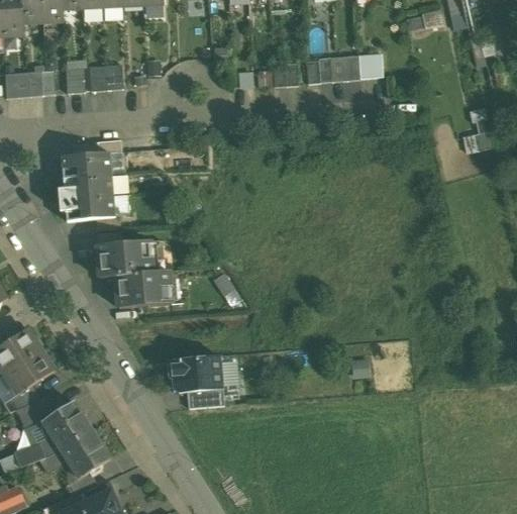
[(1,0),(3,36),(24,35),(23,23),(21,0),(1,0)]
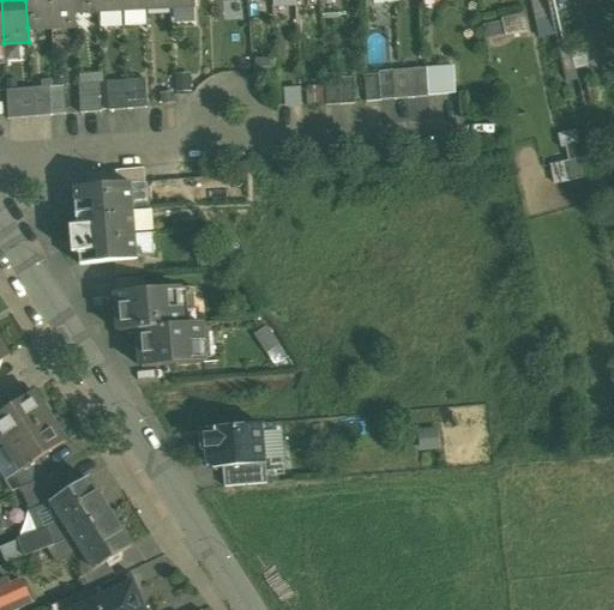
[(25,0),(28,28),(50,26),(49,0),(25,0)]
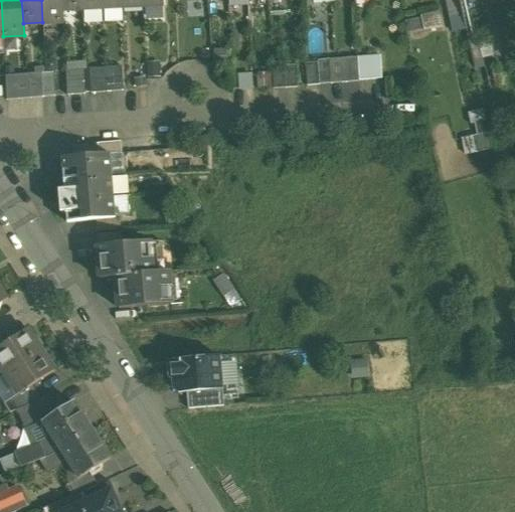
[(41,0),(42,22),(63,21),(62,9),(61,0),(41,0)]
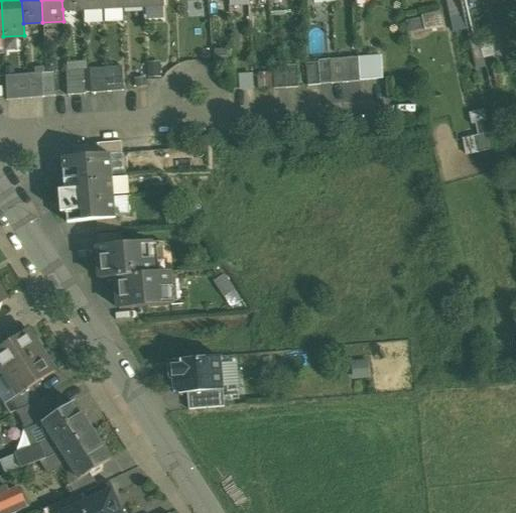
[(61,0),(62,9),(83,8),(82,0),(61,0)]
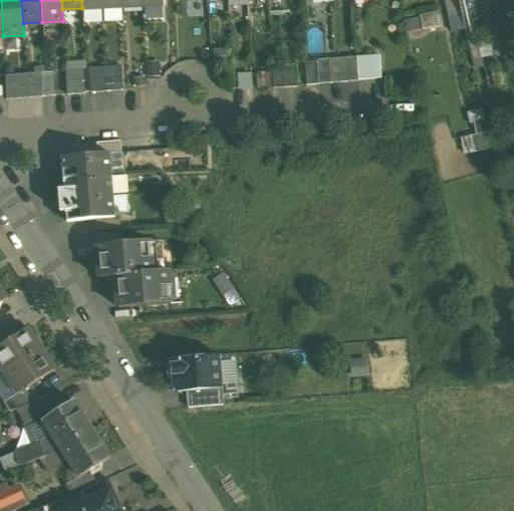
[(81,0),(82,8),(102,6),(101,0),(81,0)]
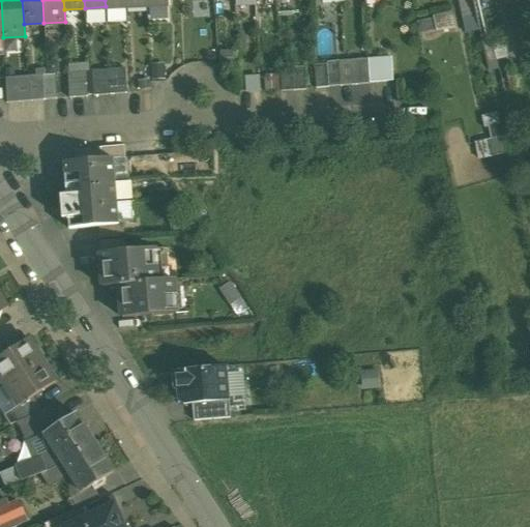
[(459,0),(462,15),(476,11),(473,0),(459,0)]
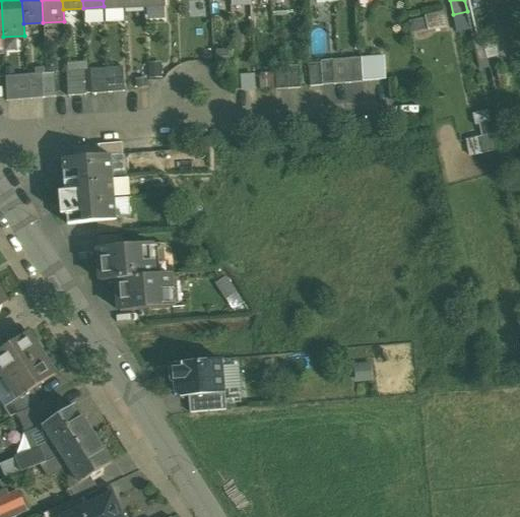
[(449,8),(408,13),(410,28),(451,23),(449,8)]
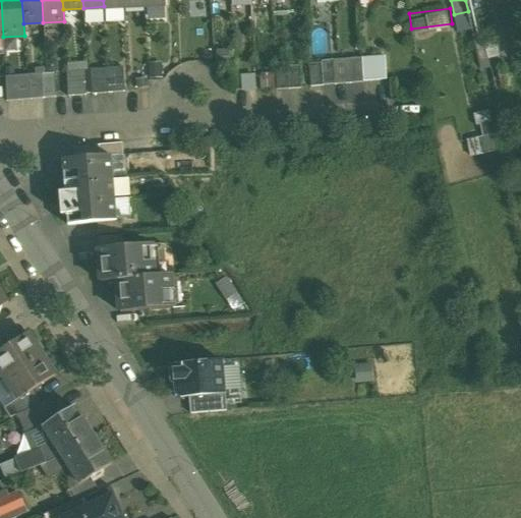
[(385,54),(361,56),(363,79),(386,77),(385,54)]
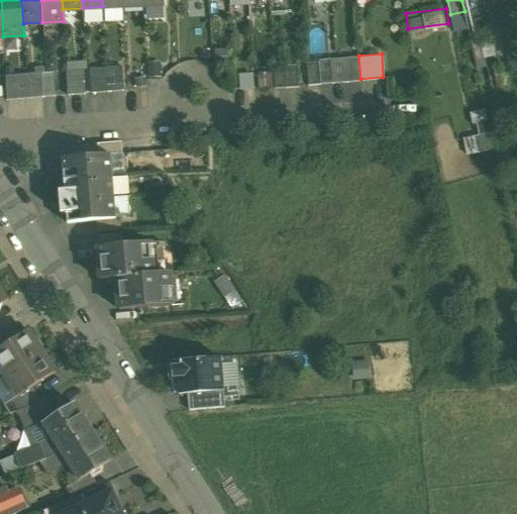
[(346,56),(330,58),(332,82),(348,80),(346,56)]
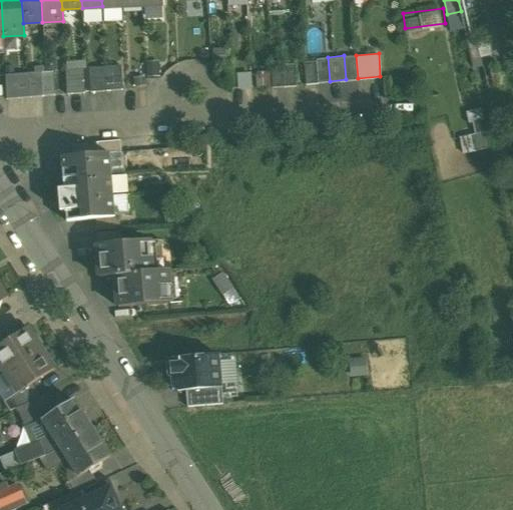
[(356,55),(344,55),(346,79),(358,79),(358,78),(356,55)]
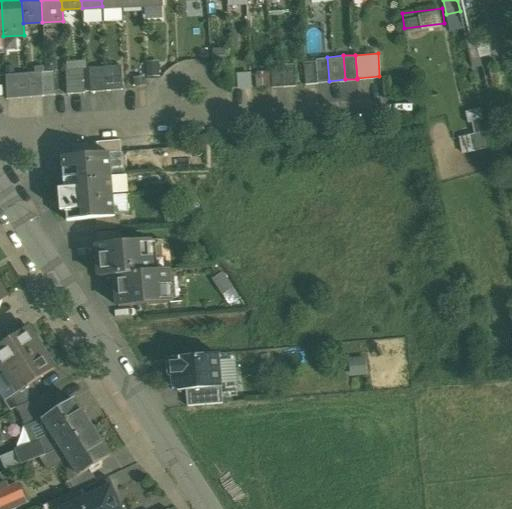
[(327,57),(315,58),(315,60),(317,81),(329,81),(327,57)]
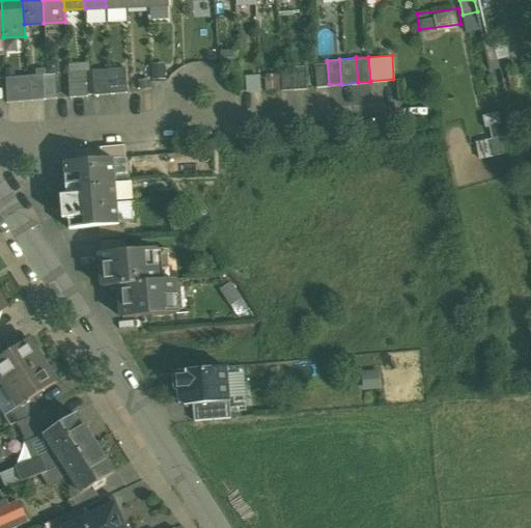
[(329,84),(327,62),(315,62),(316,85),(329,84)]
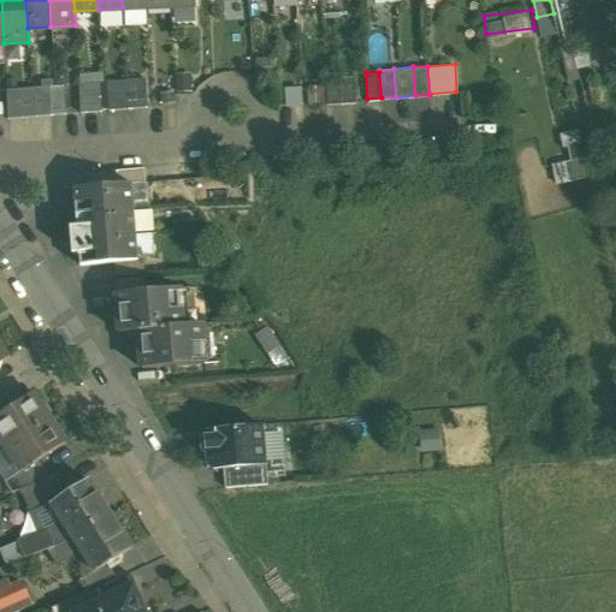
[(339,75),(325,76),(326,102),(342,101),(339,75)]
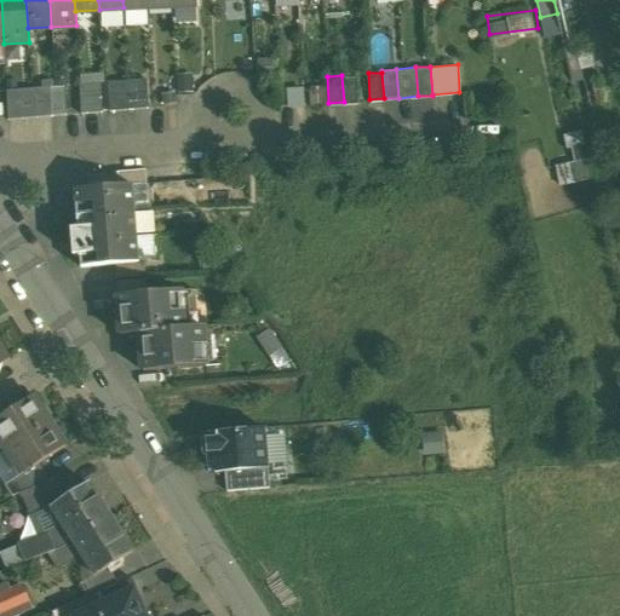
[(357,75),(342,75),(344,102),(359,101),(357,75)]
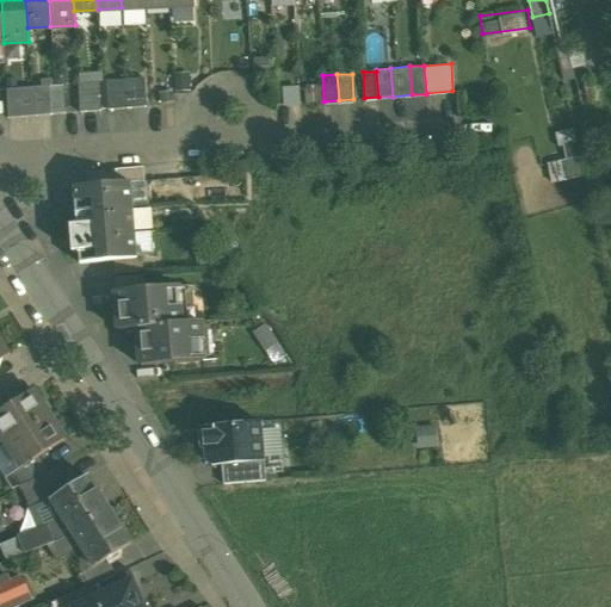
[(144,76),(125,78),(127,106),(146,105),(144,76)]
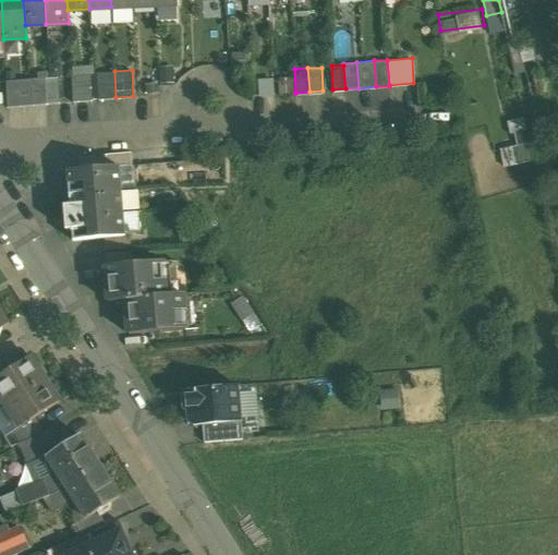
[(114,71),(97,72),(98,98),(116,97),(114,71)]
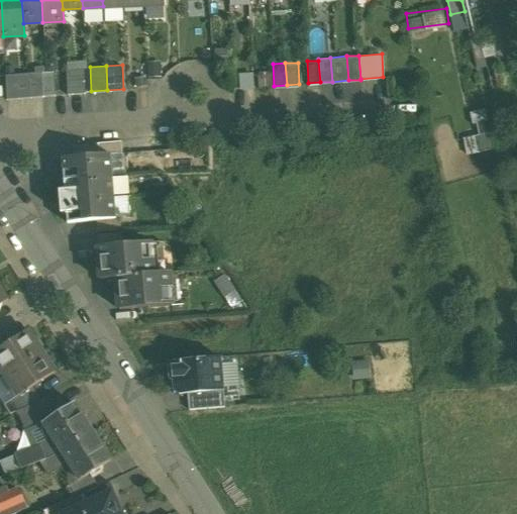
[(84,68),(66,69),(67,93),(85,92),(84,68)]
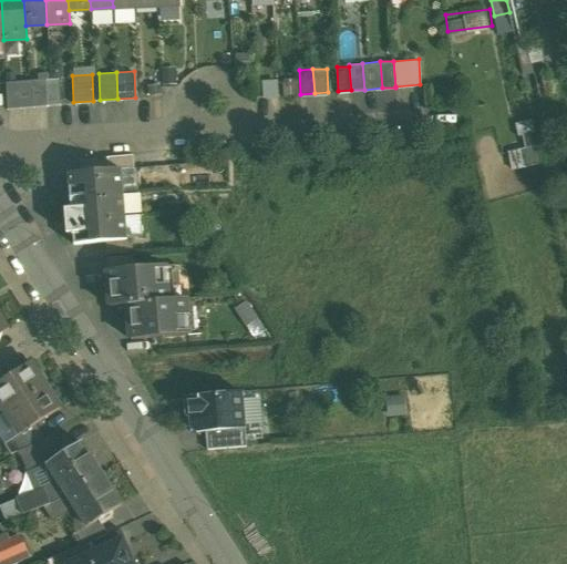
[(45,78),(32,79),(33,105),(47,104),(45,78)]
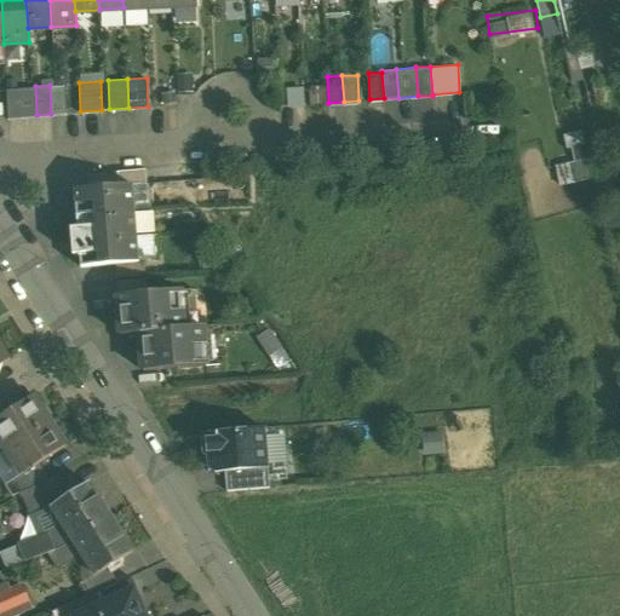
[(64,85),(50,85),(51,114),(65,113),(64,85)]
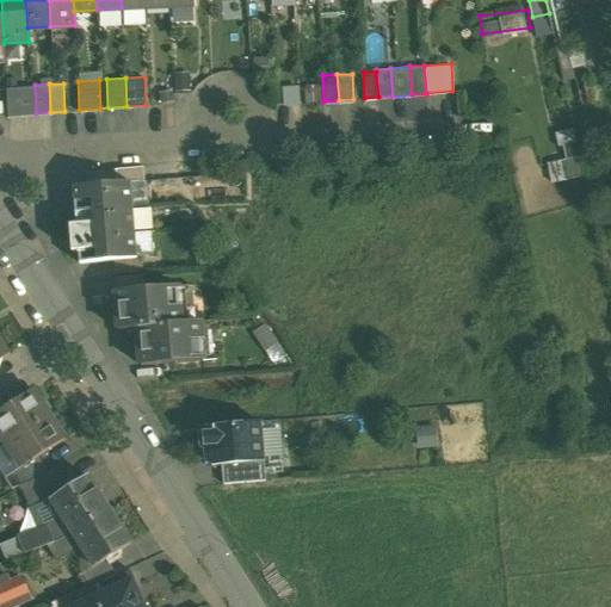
[(35,85),(20,86),(22,115),(36,113),(35,85)]
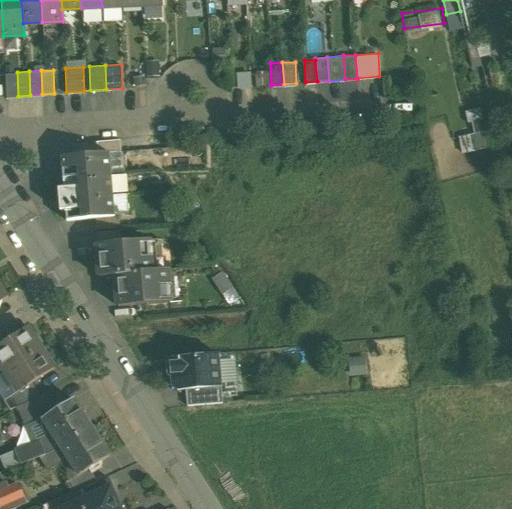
[(17,72),(5,73),(6,97),(18,96),(17,72)]
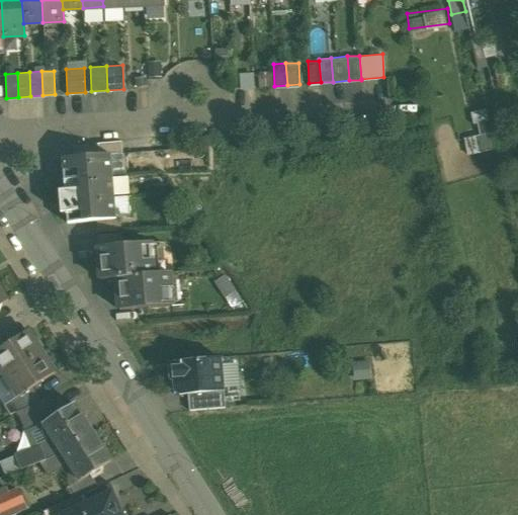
[(487,132),(476,135),(479,151),(491,148),(487,132)]
